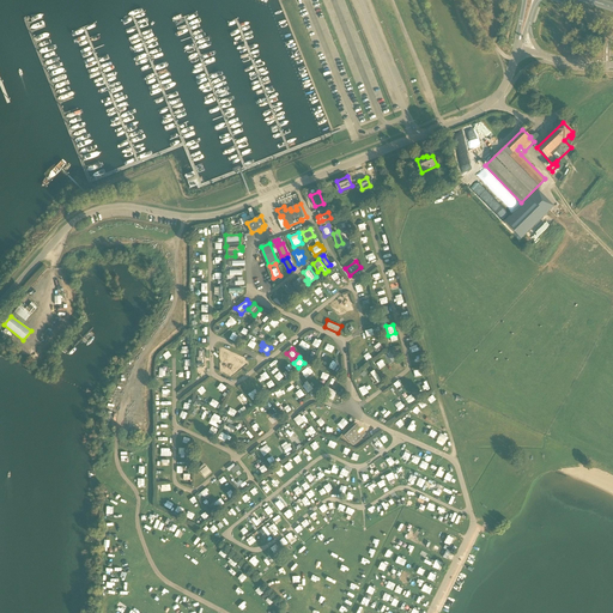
[(307,378),(313,372),(308,366),(302,372),(307,378)]
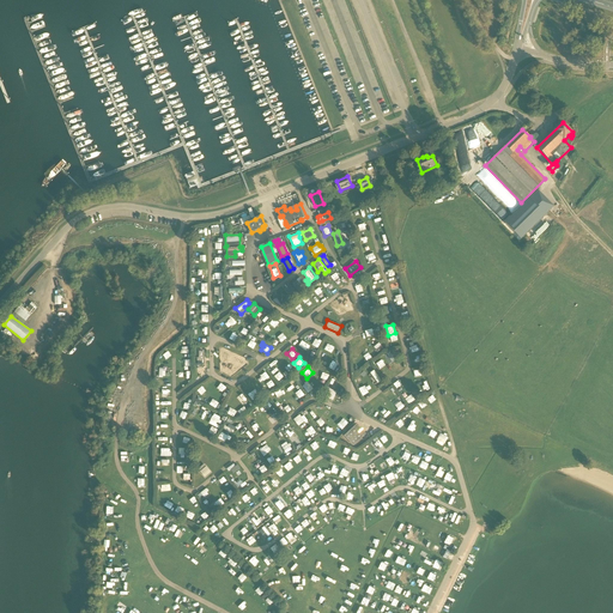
[(374,370),(370,372),(377,383),(381,381),(374,370)]
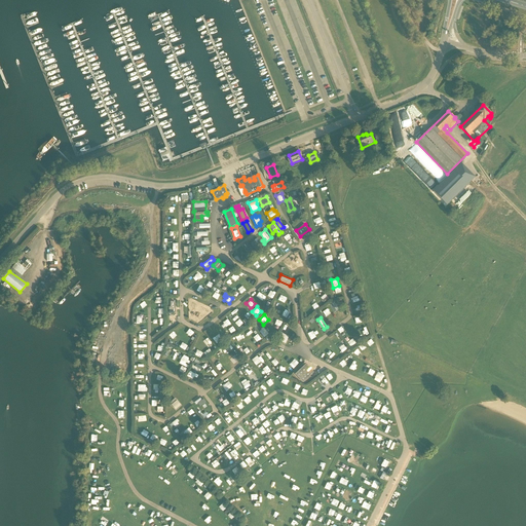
[(264,337),(269,334),(264,327),(259,331),(264,337)]
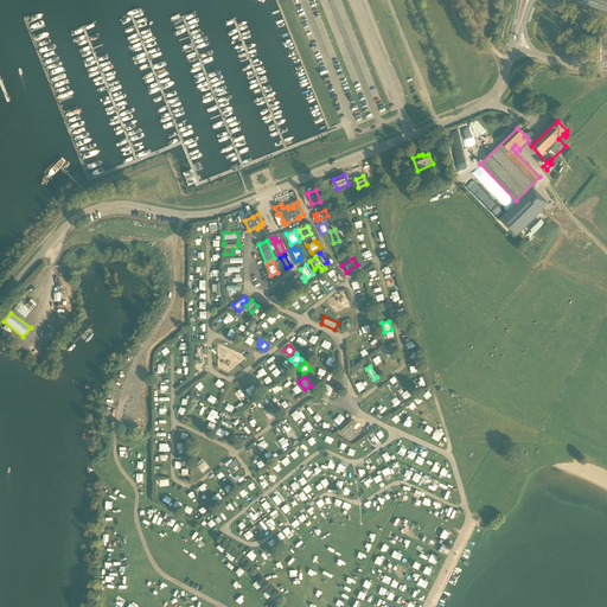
[(358,393),(365,389),(362,382),(355,384),(358,393)]
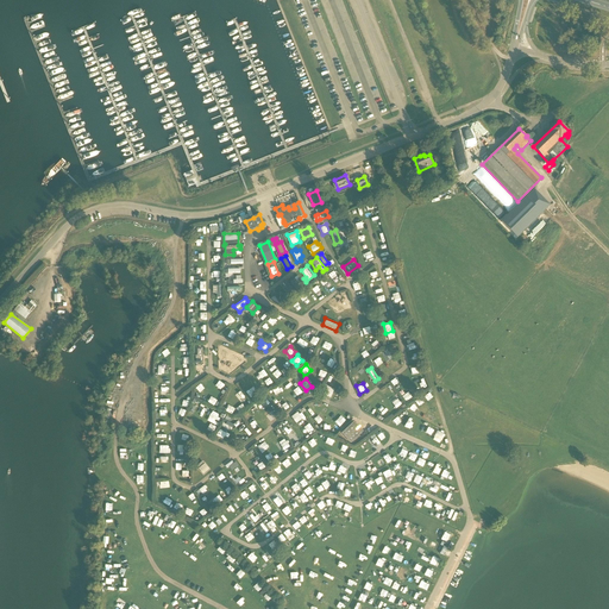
[(334,389),(327,387),(324,395),(331,397),(334,389)]
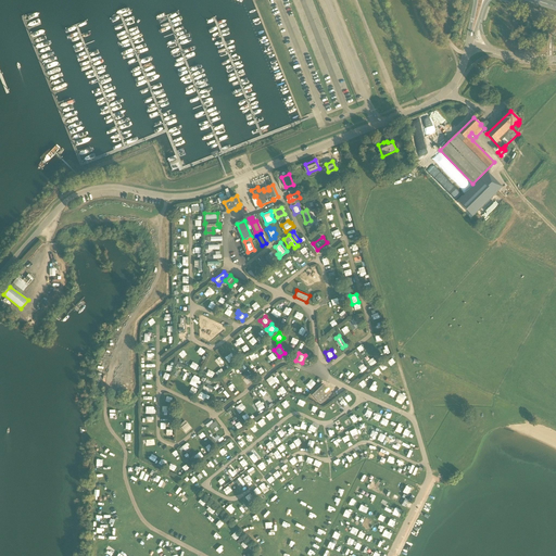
[(205,375),(212,378),(215,373),(209,369),(205,375)]
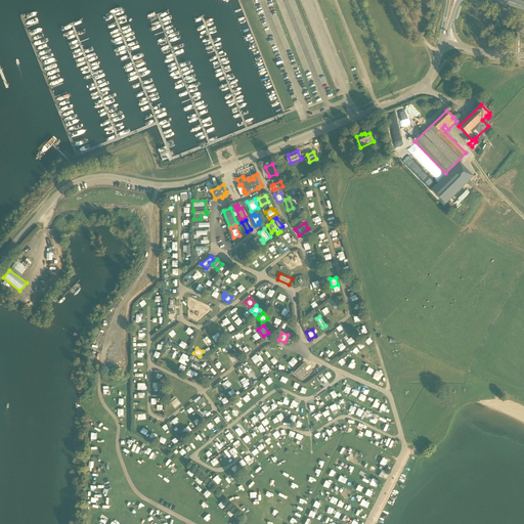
[(185,362),(189,356),(183,353),(178,361),(187,366),(188,363),(185,362)]
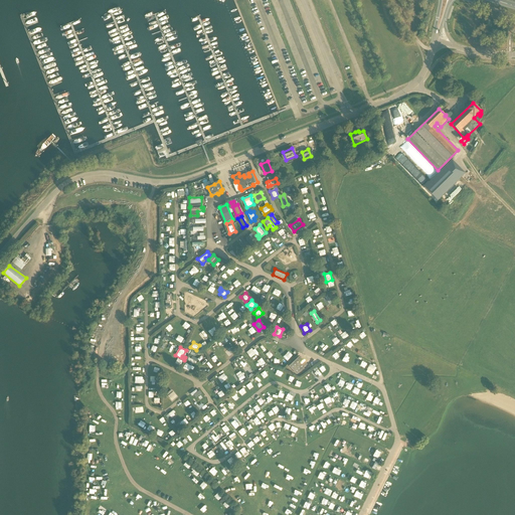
[(273,350),(266,353),(268,358),(275,354),(273,350)]
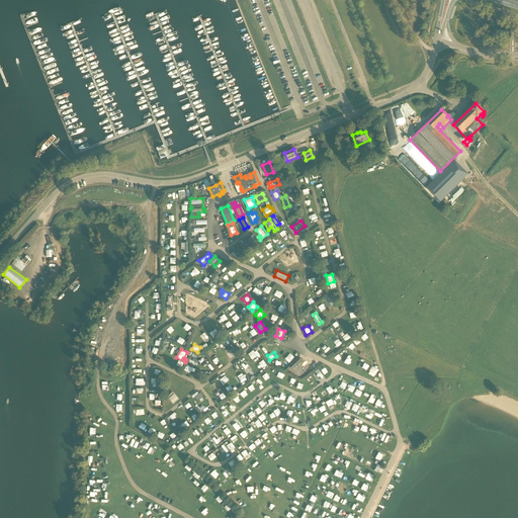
[(284,359),(288,363),(294,357),(289,353),(284,359)]
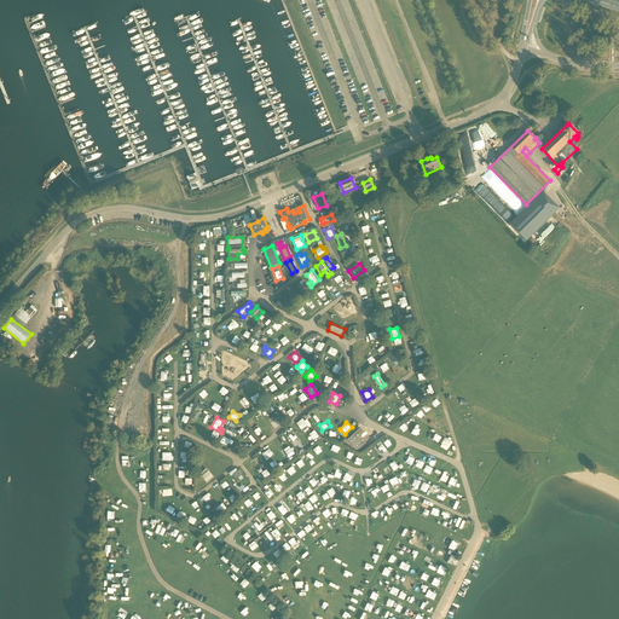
[(230,431),(227,429),(225,433),(233,438),(237,431),(231,427),(230,431)]
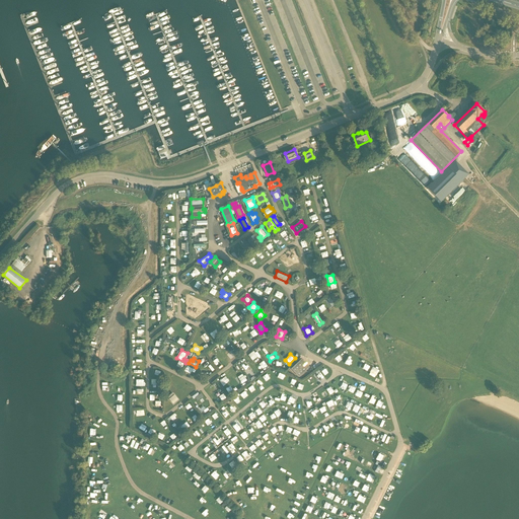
[(306,363),(303,360),(292,369),(300,378),(311,368),(308,365),(308,364),(306,362),(306,363)]
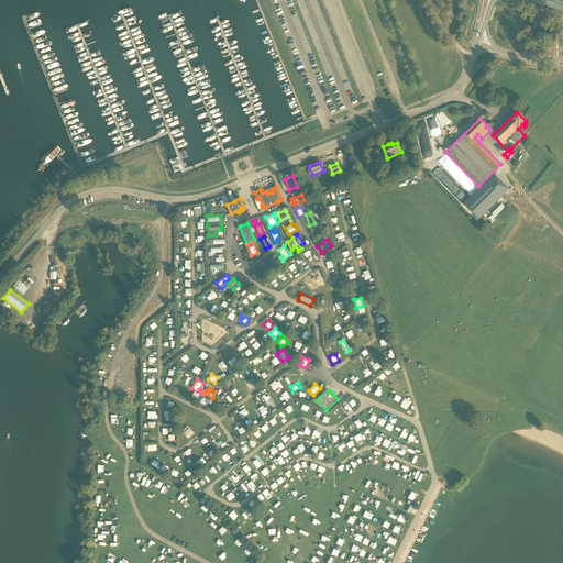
[(285,400),(290,397),(286,392),(282,395),(285,400)]
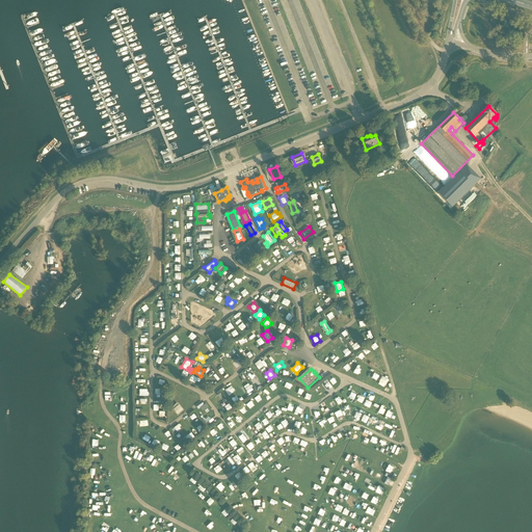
[(247,375),(251,379),(256,375),(251,371),(247,375)]
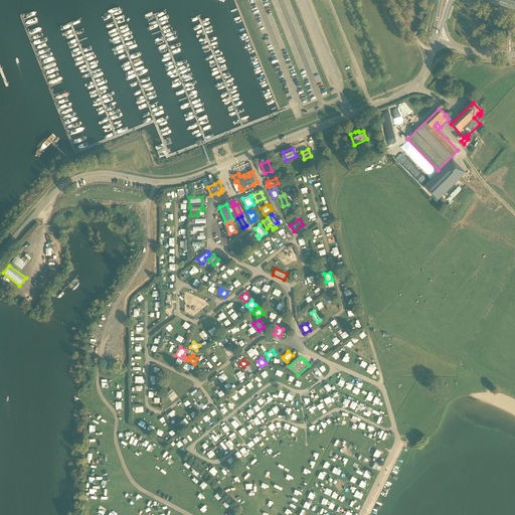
[(369,364),(366,371),(373,374),(376,366),(369,364)]
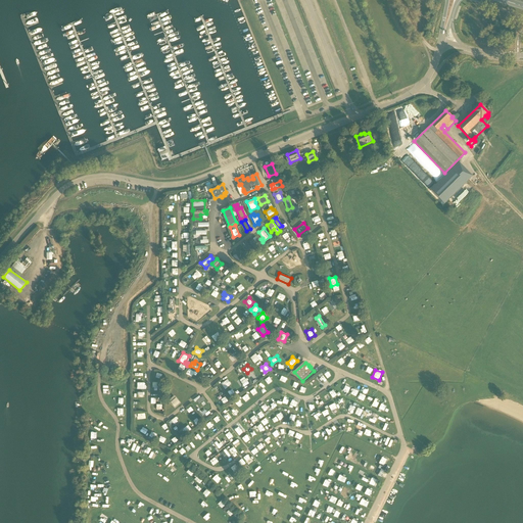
[(255,383),(257,381),(255,378),(256,377),(252,372),(248,376),(255,383)]
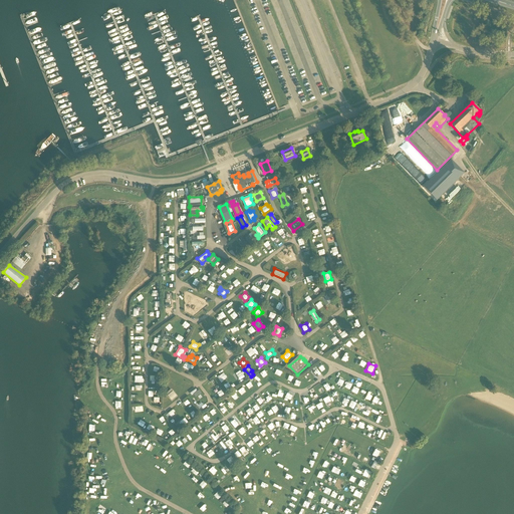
[(242,371),(236,376),(240,381),(246,376),(242,371)]
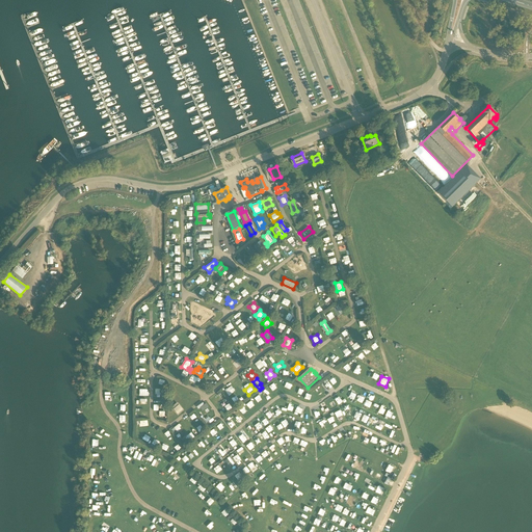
[(224,390),(228,395),(235,392),(231,386),(224,390)]
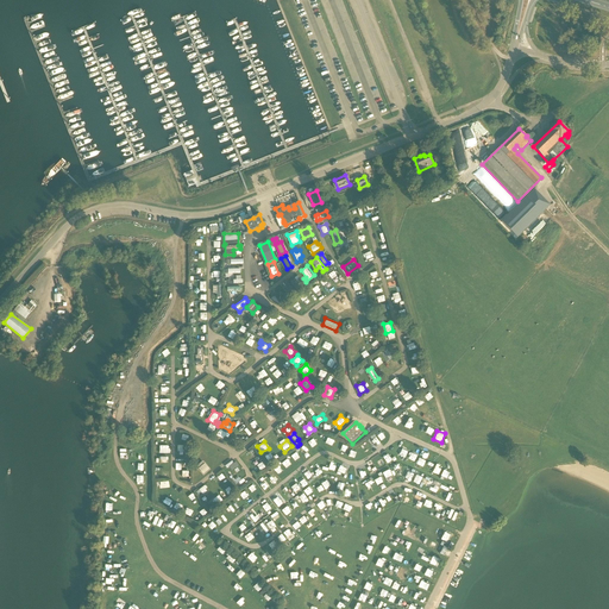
[(307,458),(311,454),(305,446),(300,449),(307,458)]
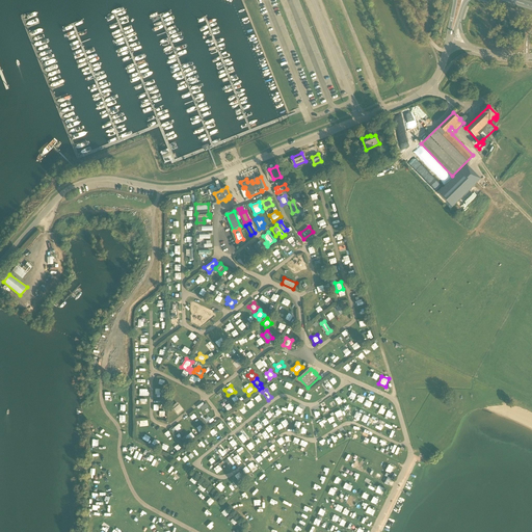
[(369,407),(372,402),(367,399),(364,405),(369,407)]
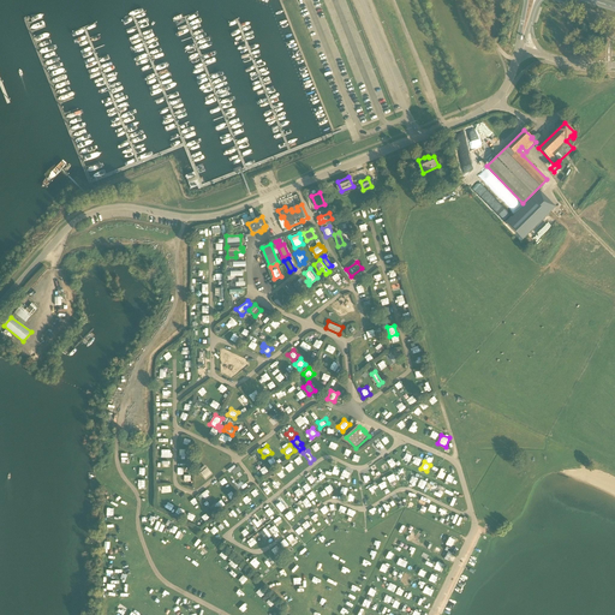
[(237,464),(230,467),(233,475),(240,471),(237,464)]
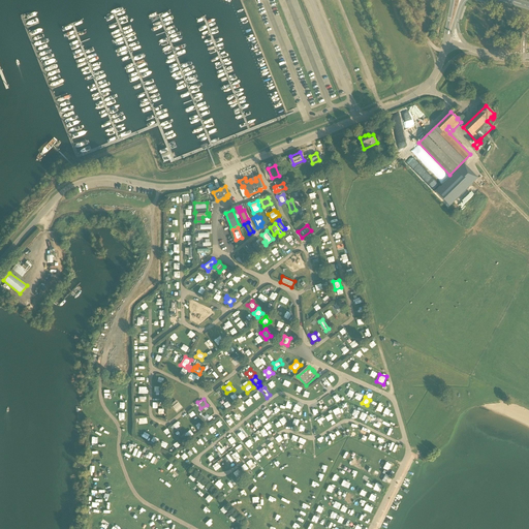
[(182,407),(176,401),(170,405),(177,412),(182,407)]
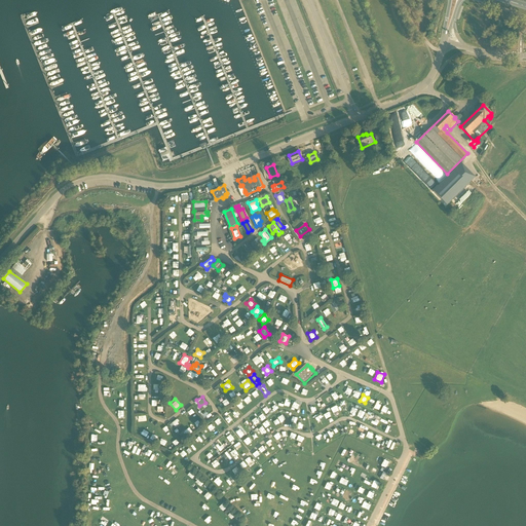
[(272,410),(276,407),(273,402),(268,405),(272,410)]
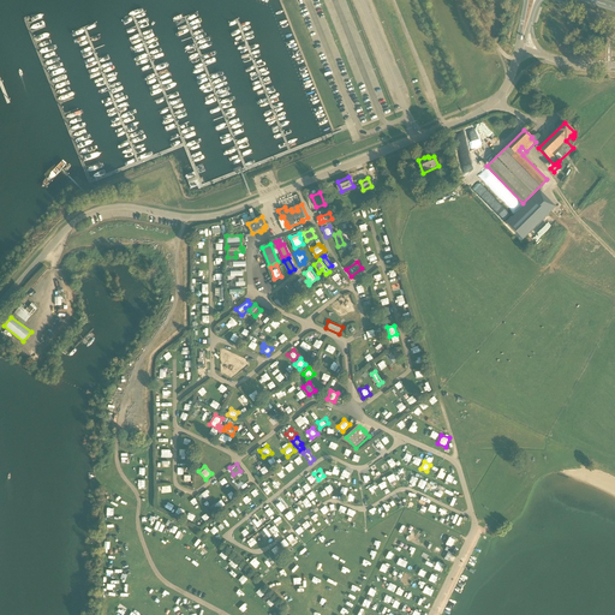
[(305,482),(302,484),(306,491),(311,488),(305,482)]
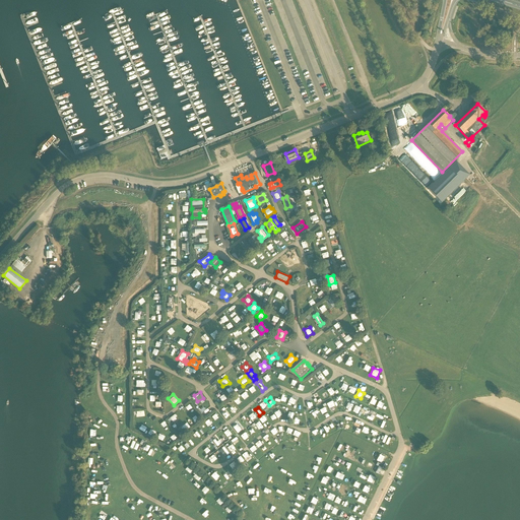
[(246,413),(253,419),(257,415),(249,409),(246,413)]
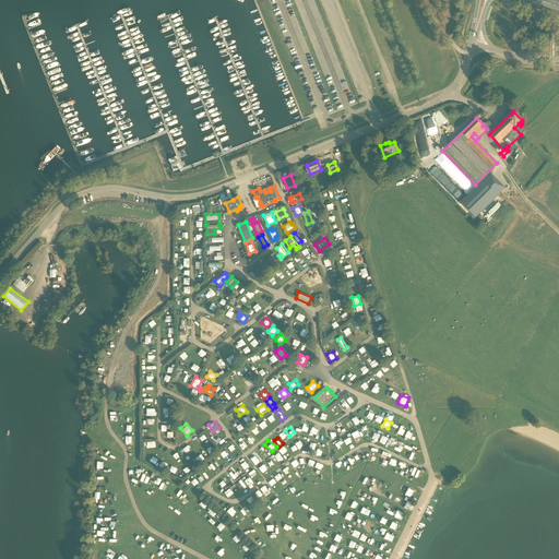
[(280,450),(285,458),(288,454),(283,448),(280,450)]
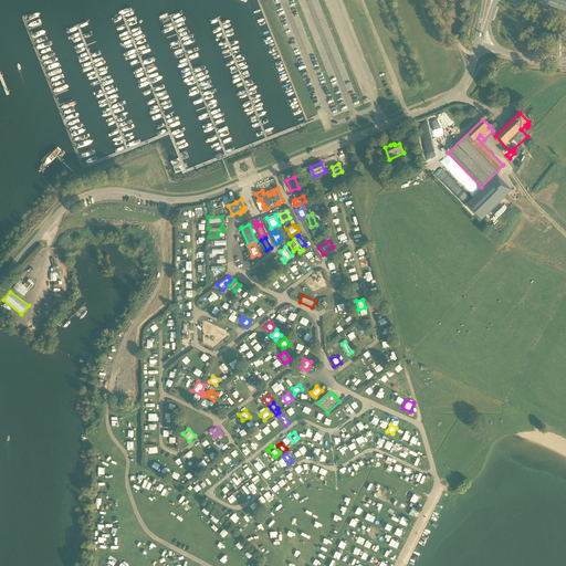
[(231,479),(237,485),(241,482),(237,475),(231,479)]
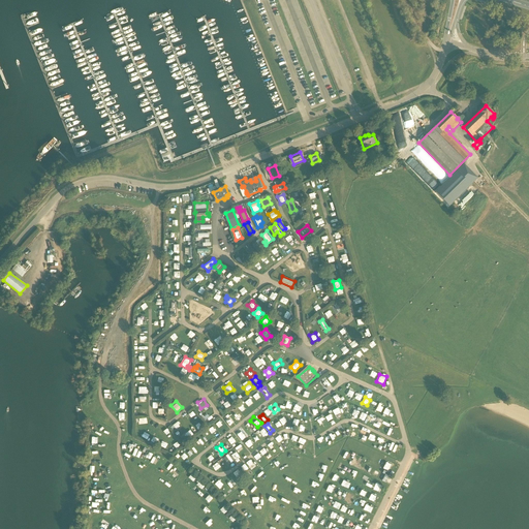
[(245,462),(249,467),(254,463),(251,459),(245,462)]
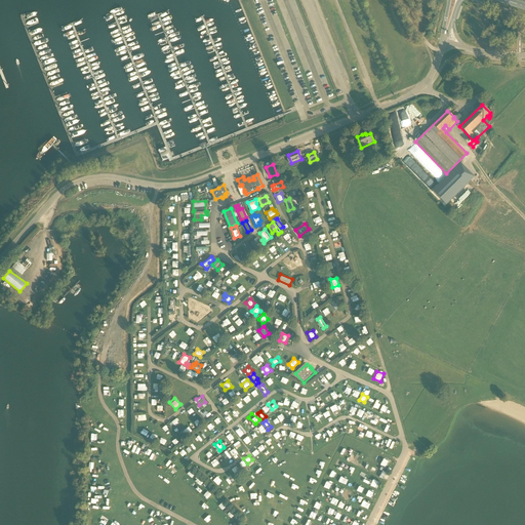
[(365,461),(367,458),(364,457),(360,466),(367,469),(369,463),(365,461)]
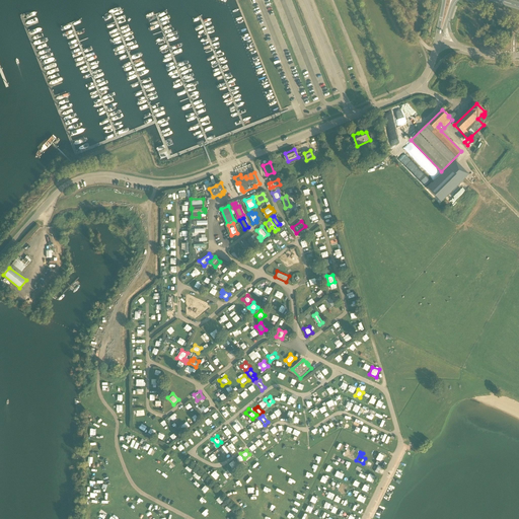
[(378,473),(382,467),(376,464),(372,470),(378,473)]
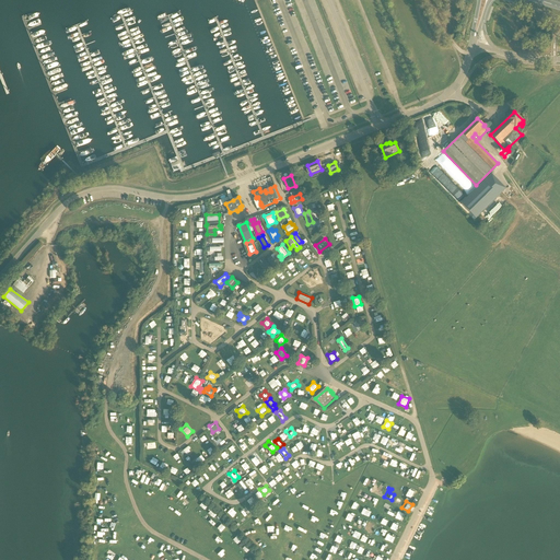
[(393,543),(395,537),(387,534),(385,539),(393,543)]
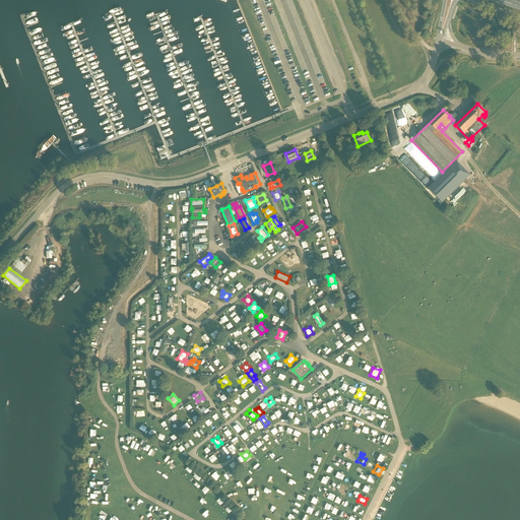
[(98,516),(103,519),(107,516),(102,511),(98,516)]
